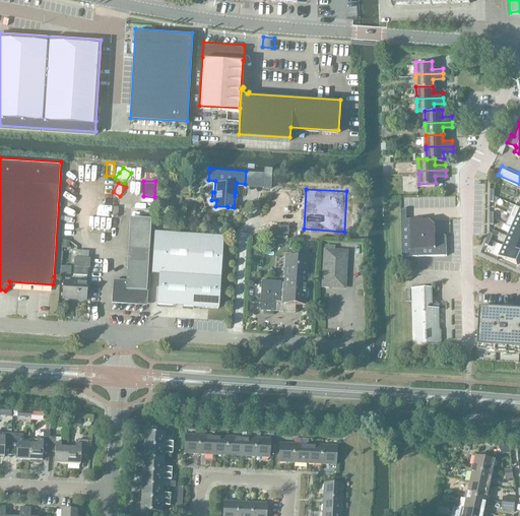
[(146,288),(151,216),(130,214),(126,279),(115,279),(114,299),(145,301),(146,287),(146,288)]
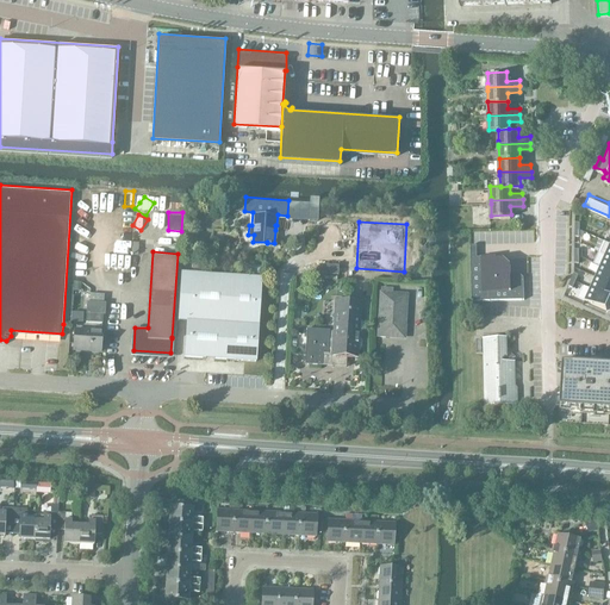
[(496,253),(471,254),(472,298),(524,295),(524,275),(518,269),(510,269),(510,263),(503,255),(496,255),(496,253)]
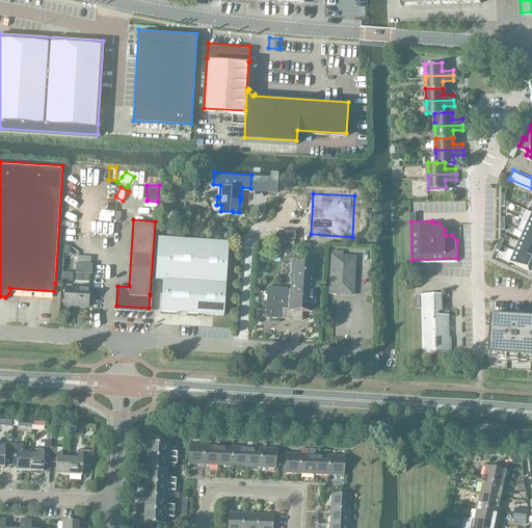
[(531,243),(531,232),(524,229),(519,238),(531,243)]
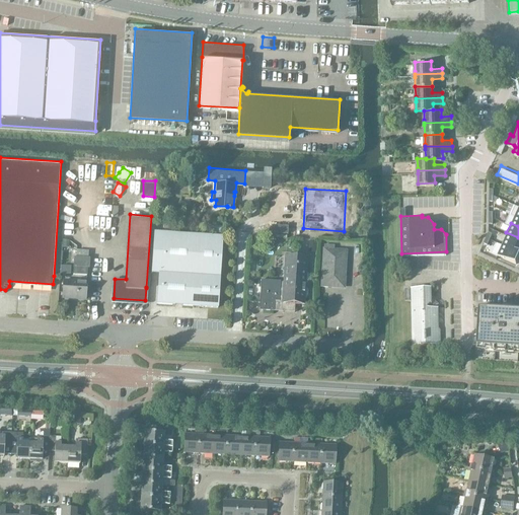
[(154,229),(154,236),(152,270),(159,270),(157,300),(218,304),(222,233),(154,229)]
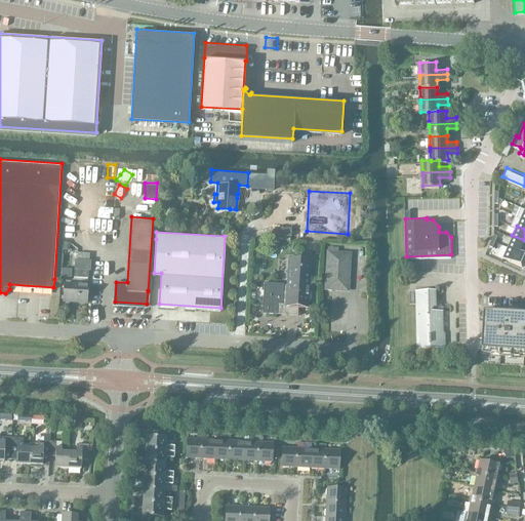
[(524,252),(524,240),(512,235),(508,244),(524,252)]
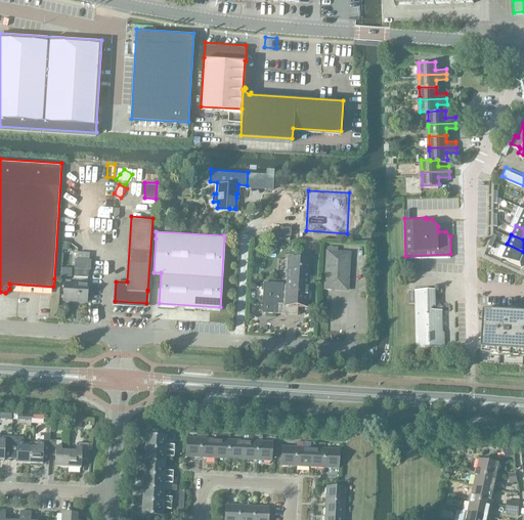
[(303,252),(310,253),(311,242),(304,241),(303,252)]
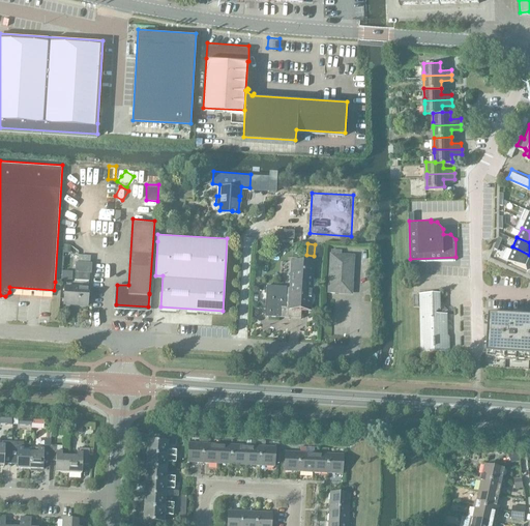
[(527,266),(529,259),(529,255),(512,246),(507,258),(527,266)]
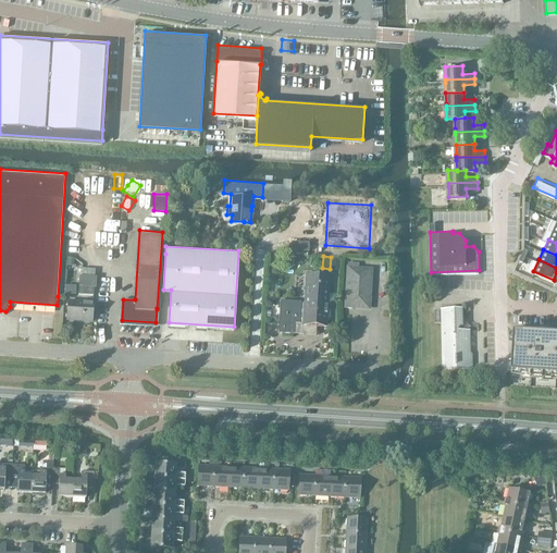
[(345,304),(353,305),(353,304),(369,304),(371,267),(358,266),(359,260),(348,260),(345,304)]
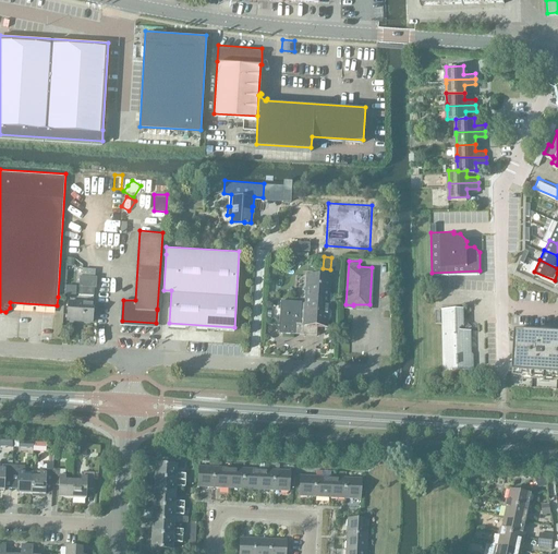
[(278,330),(294,332),(294,327),(305,327),(305,321),(317,322),(317,324),(322,324),(322,322),(326,323),(327,316),(328,316),(331,315),(331,308),(329,305),(327,305),(328,301),(329,301),(331,299),(332,292),(330,290),(328,290),(329,275),(325,274),(325,273),(320,273),(319,274),(307,273),(306,300),(302,300),(302,299),(280,298),(278,330)]
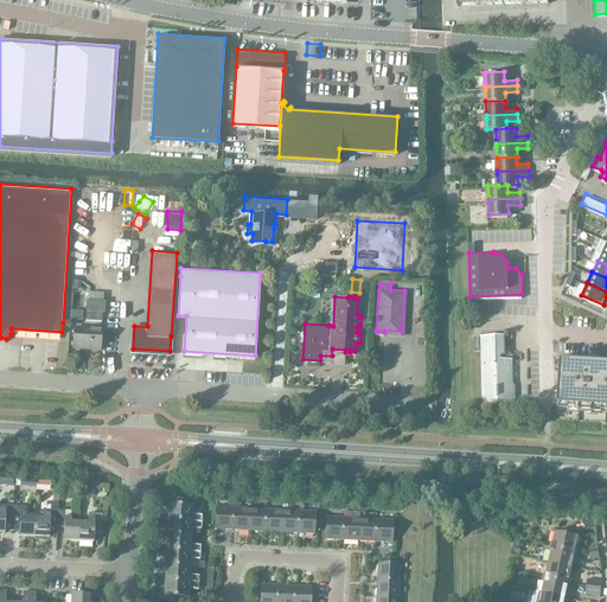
[(85,316),(102,318),(102,309),(85,308),(85,316)]
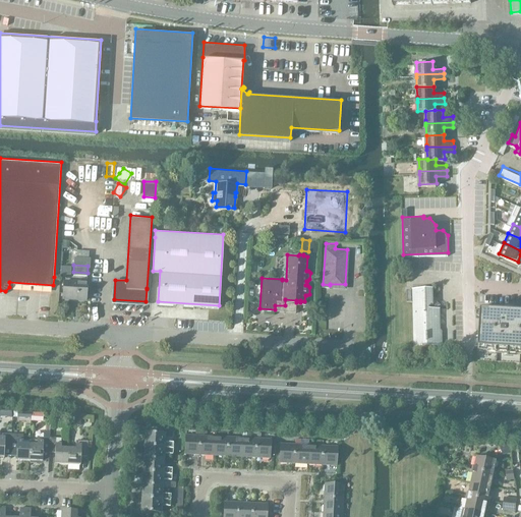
[(63,295),(87,297),(88,280),(64,279),(63,295)]
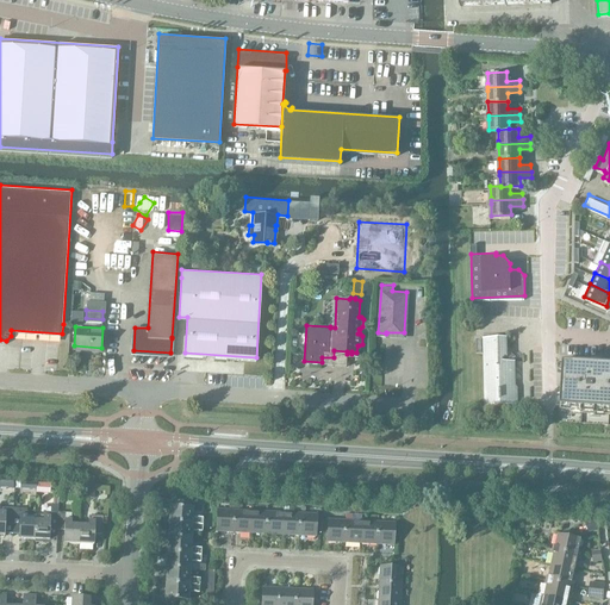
[(484,335),(485,401),(516,400),(515,357),(511,359),(511,355),(508,353),(506,335),(484,335)]
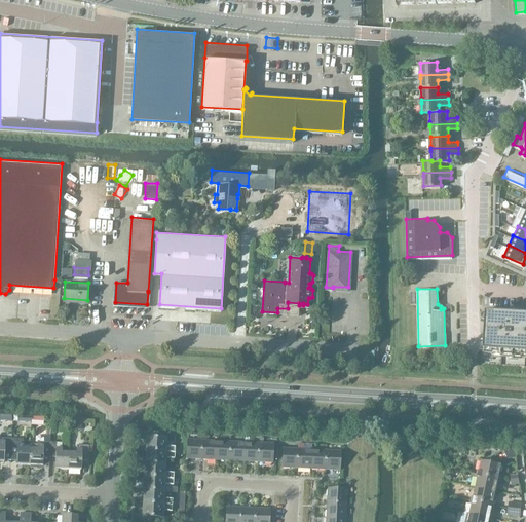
[(487,306),(484,351),(525,353),(525,310),(525,311),(525,310),(524,309),(523,309),(517,308),(516,309),(515,310),(504,310),(504,307),(487,306)]
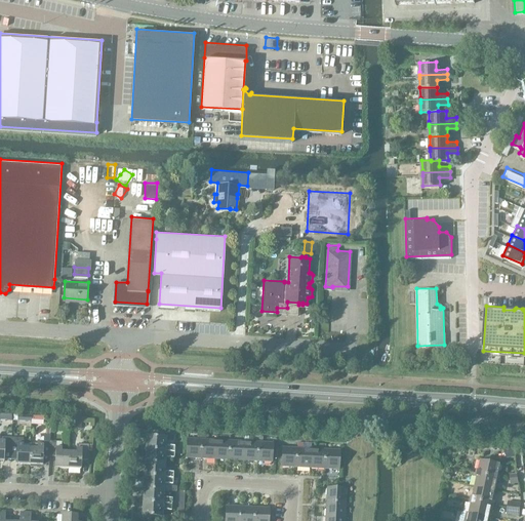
[(30,446),(29,462),(30,462),(30,465),(37,465),(37,463),(42,463),(42,461),(48,461),(49,454),(49,439),(50,439),(50,432),(44,432),(43,439),(38,439),(38,440),(31,440),(31,441),(30,446)]
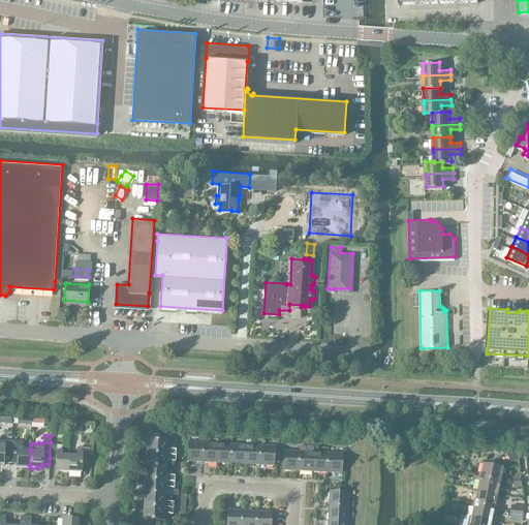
[(0,461),(4,462),(4,460),(10,461),(11,438),(0,437),(0,461)]
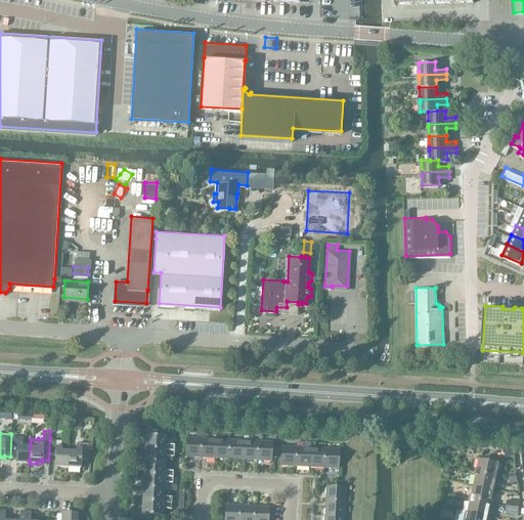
[(146,446),(174,448),(175,442),(166,442),(166,434),(147,433),(146,446)]
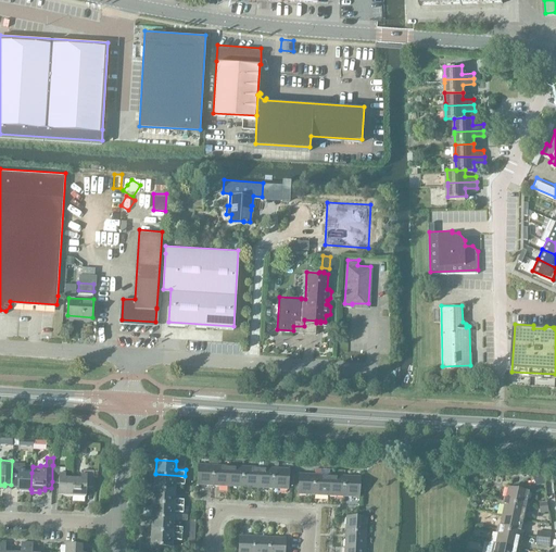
[(12,461),(11,485),(17,485),(17,489),(30,489),(32,473),(33,467),(24,466),(25,461),(12,461)]
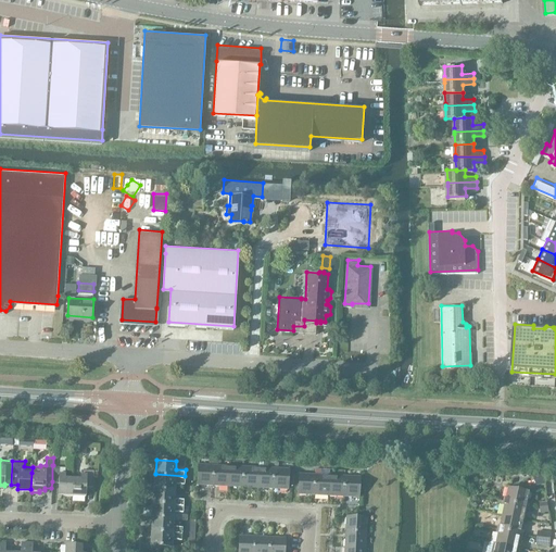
[(198,481),(213,483),(214,463),(199,462),(198,481)]
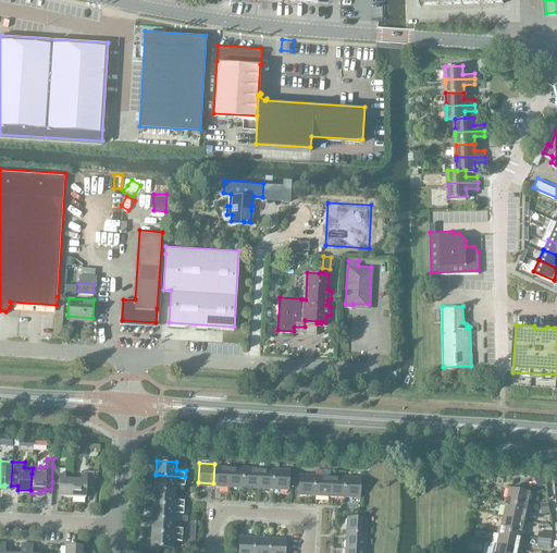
[(213,483),(229,483),(230,465),(214,464),(213,483)]
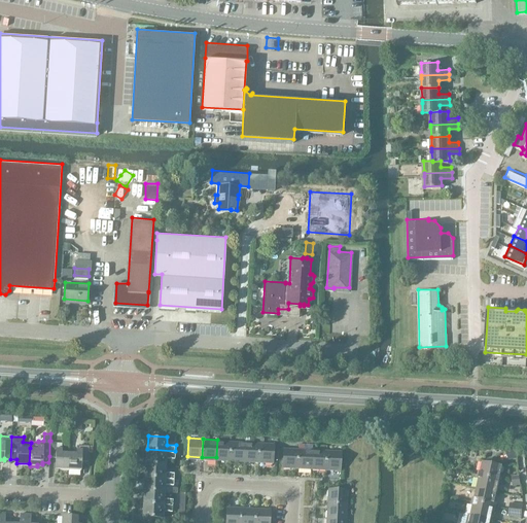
[(216,457),(231,458),(232,440),(217,440),(216,457)]
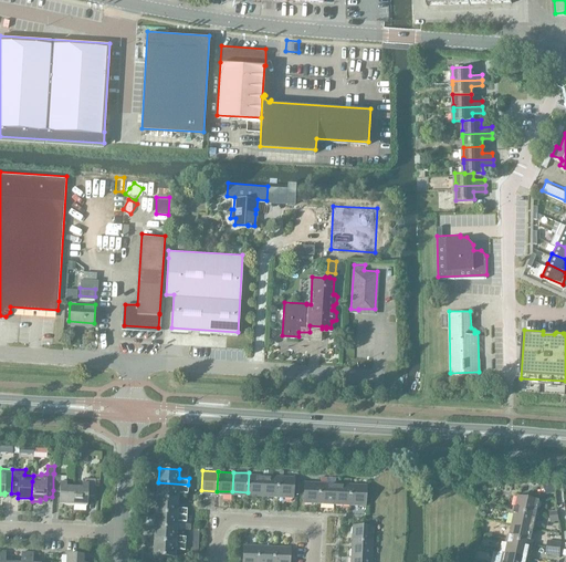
[(248,492),(263,493),(263,474),(249,472),(248,492)]
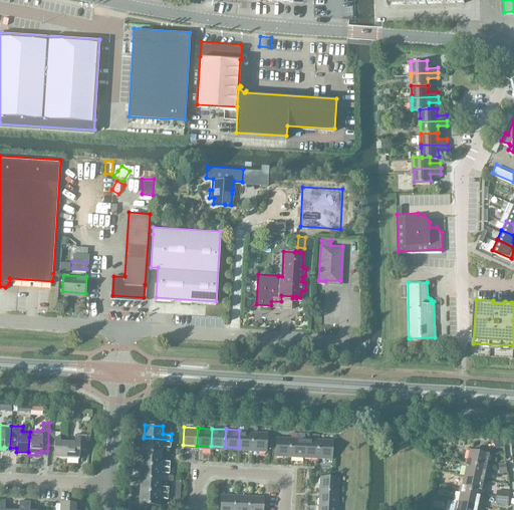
[(48,430),(48,445),(54,445),(53,456),(66,456),(67,440),(59,440),(60,431),(49,430),(48,430)]
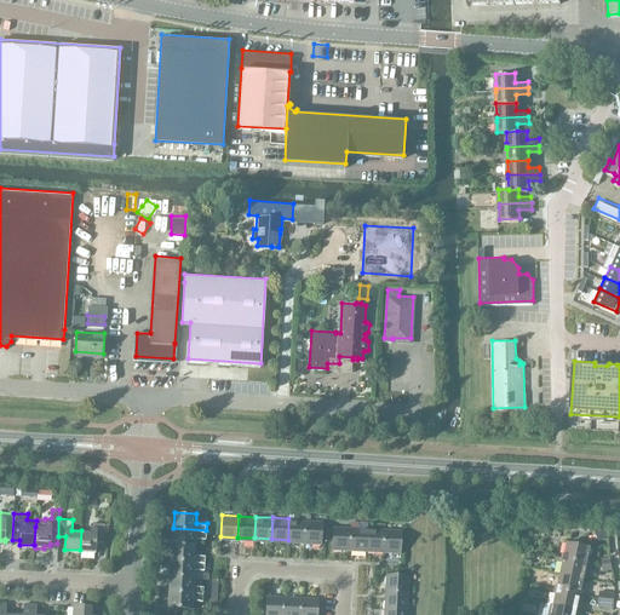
[(288,540),(304,540),(305,519),(288,518),(288,540)]
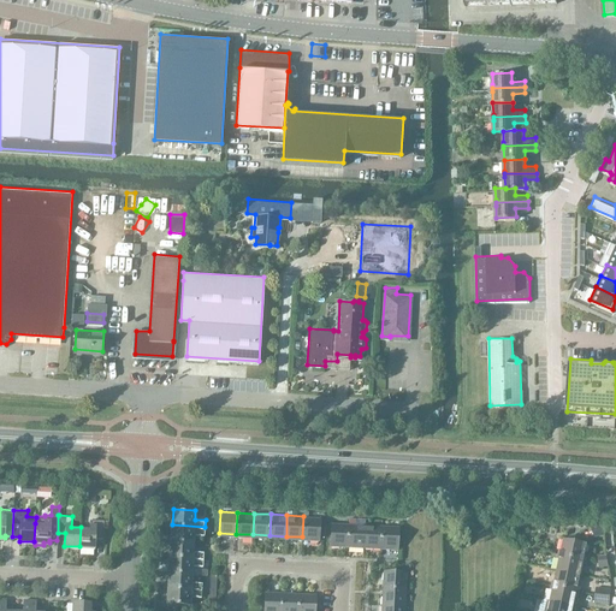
[(303,516),(302,537),(319,538),(320,516),(303,516)]
